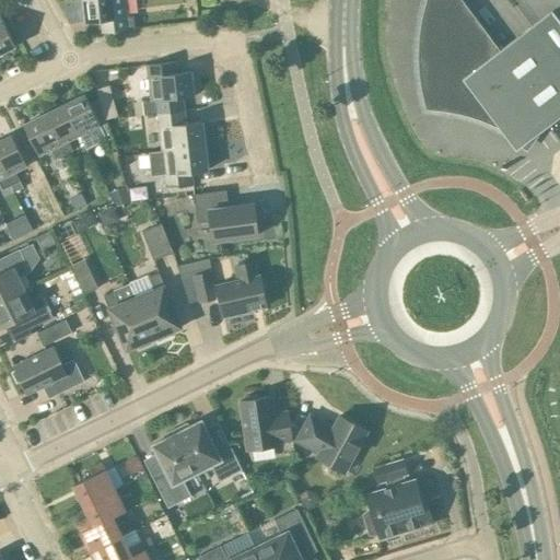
[(130,31),(127,0),(82,0),(85,22),(98,21),(100,34),(130,31)]
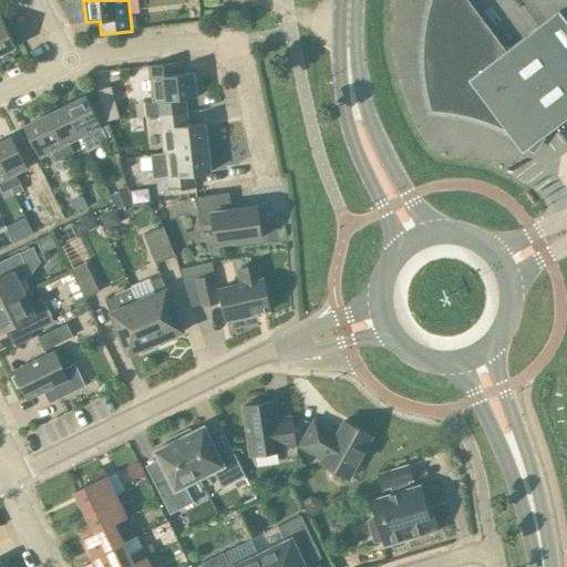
[(509,50),(470,0),(432,0),(432,2),(430,10),(429,19),(426,27),(426,32),(425,38),(425,43),(424,49),(424,54),(424,61),(424,65),(425,74),(426,79),(426,83),(428,88),(429,93),(430,102),(433,111),(439,111),(450,112),(461,114),(470,116),(476,117),(484,121),(492,123),(500,126),(521,154),(532,145),(535,147),(542,137),(566,119),(566,21),(560,12),(509,50)]
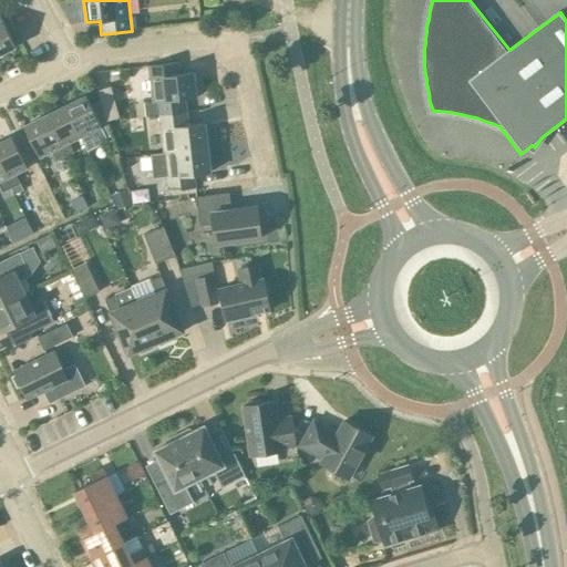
[(0,53),(17,47),(0,12),(0,53)]
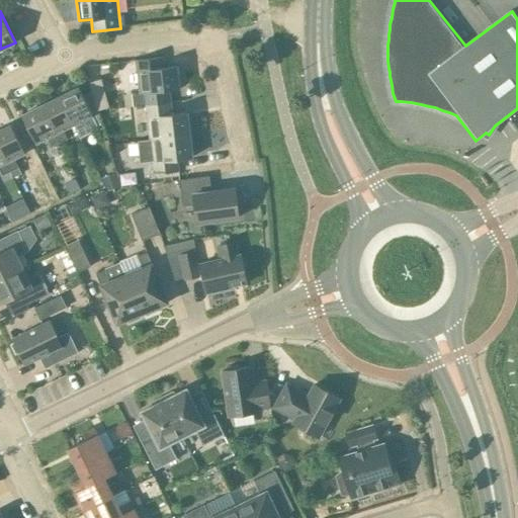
[(171,102),(170,90),(181,89),(178,66),(165,67),(164,57),(137,60),(141,93),(125,95),(127,107),(147,105),(171,102)]
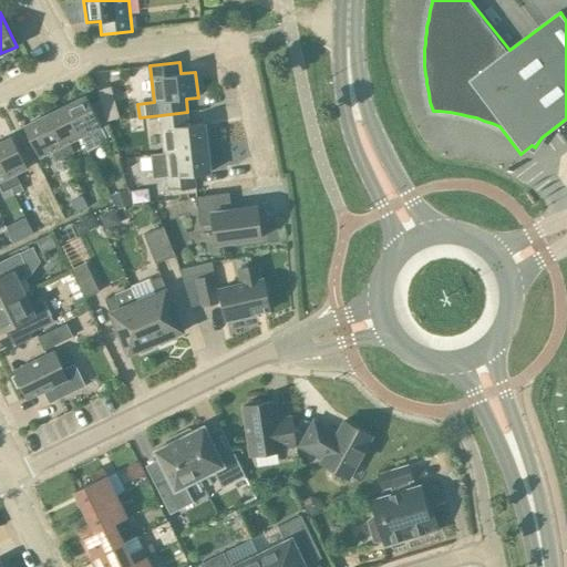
[(109,140),(102,126),(86,95),(65,105),(81,136),(89,151),(109,140)]
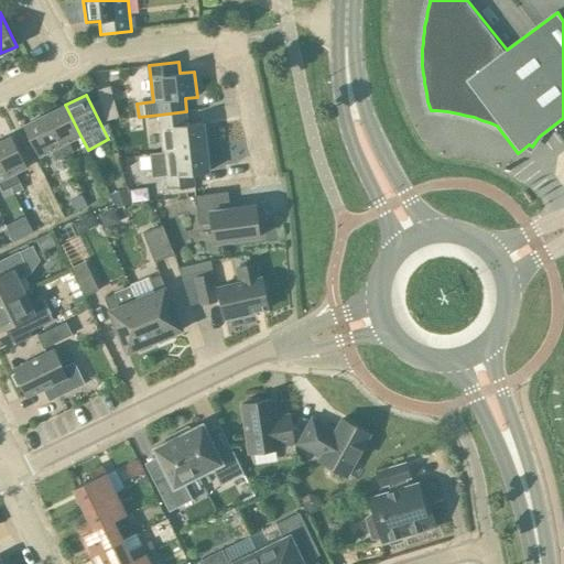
[(65,155),(74,151),(69,141),(80,136),(65,105),(45,115),(65,155)]
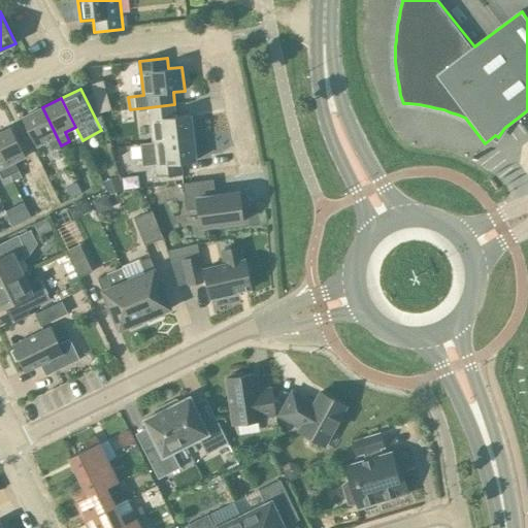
[(176,116),(174,104),(150,107),(154,141),(195,137),(192,114),(176,116)]
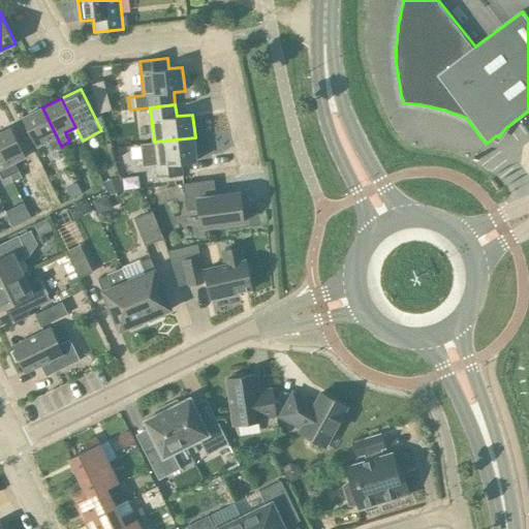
[(61,146),(42,107),(23,117),(37,147),(49,141),(53,150),(61,146)]
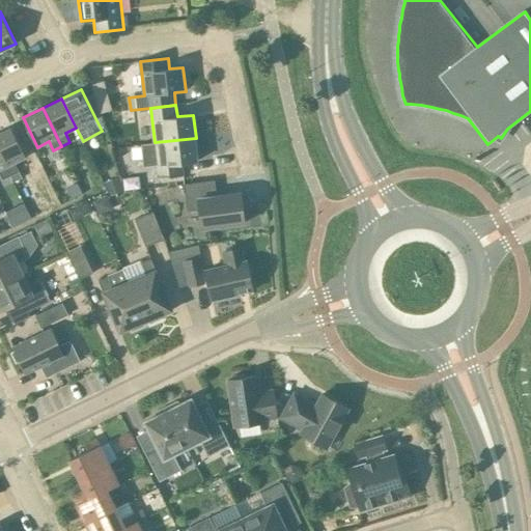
[(0,151),(11,175),(20,171),(16,162),(26,157),(12,128),(0,133),(0,151)]
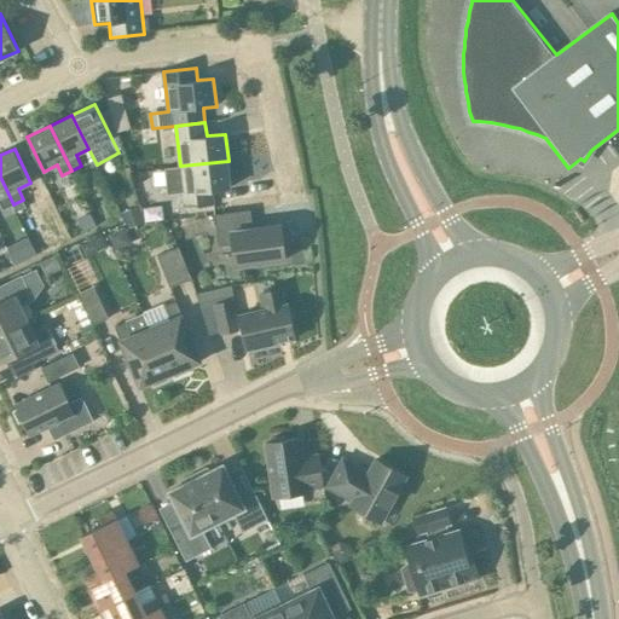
[(180,166),(163,168),(166,194),(183,191),(185,207),(214,203),(213,190),(231,187),(229,161),(180,166)]
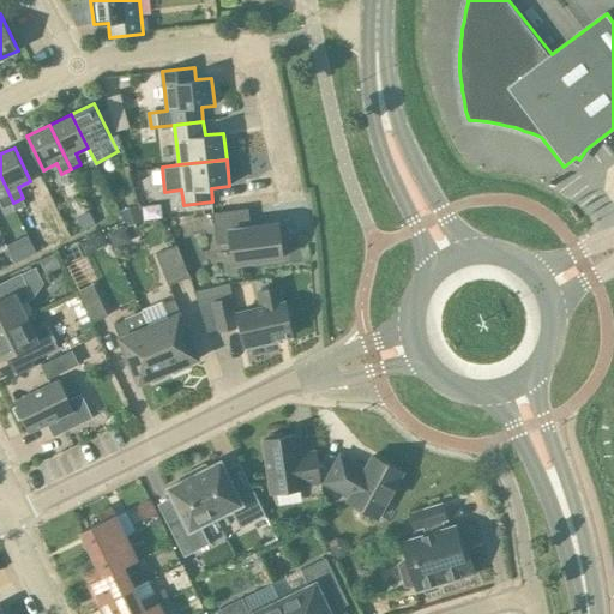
[(13,203),(0,175),(0,200),(4,208),(13,203)]
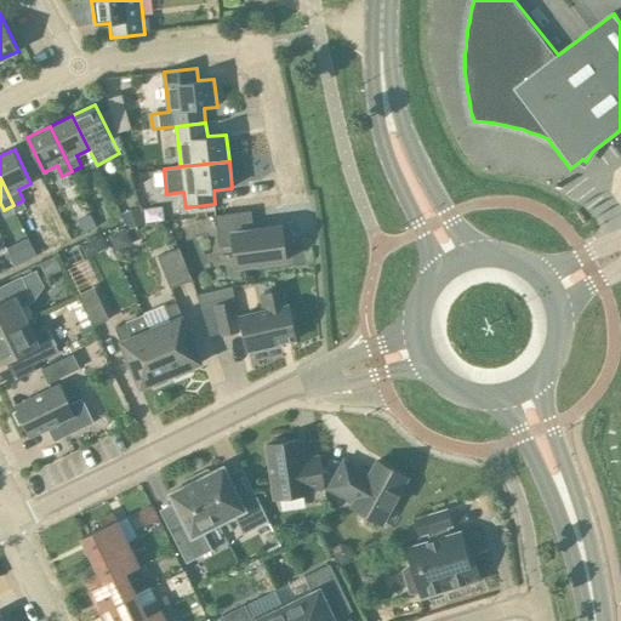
[(140,206),(121,212),(127,229),(144,222),(140,206)]
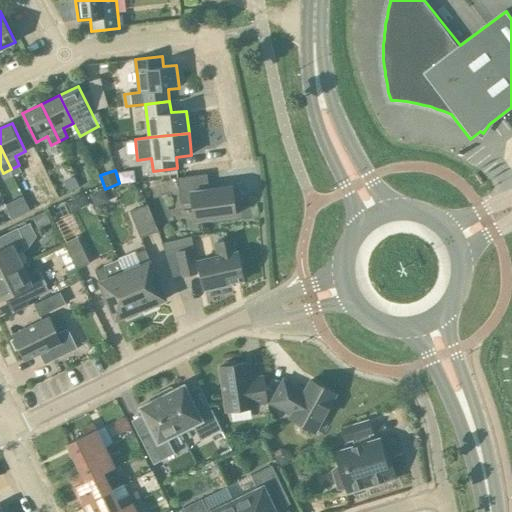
[(209,190),(207,174),(178,177),(181,204),(193,202),(195,220),(236,214),(233,187),(209,190)]
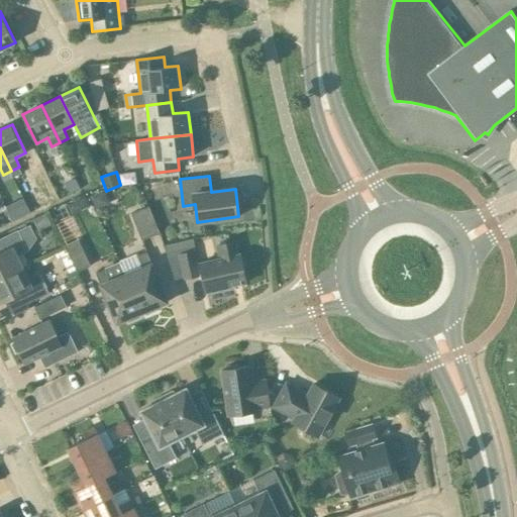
[(75,178),(65,183),(70,193),(80,188),(75,178)]
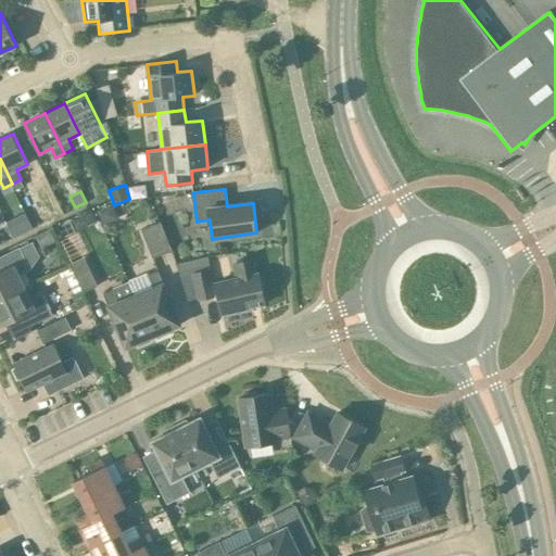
[(111,205),(98,211),(103,223),(115,218),(111,205)]
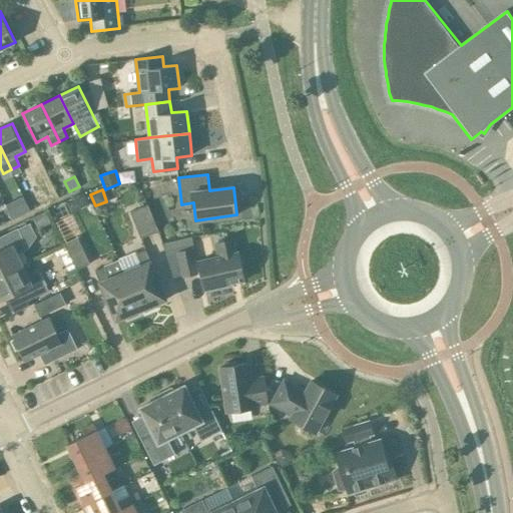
[(84,194),(75,198),(80,208),(89,203),(84,194)]
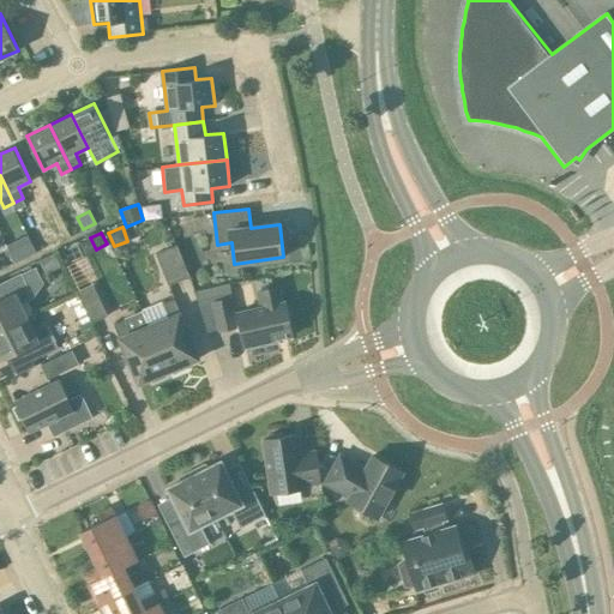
[(8,250),(16,263),(37,252),(30,239),(8,250)]
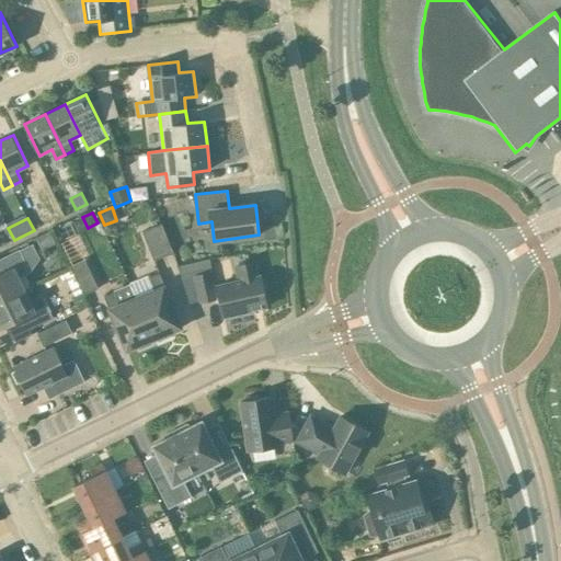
[(157,263),(174,255),(173,253),(162,226),(145,232),(157,263)]
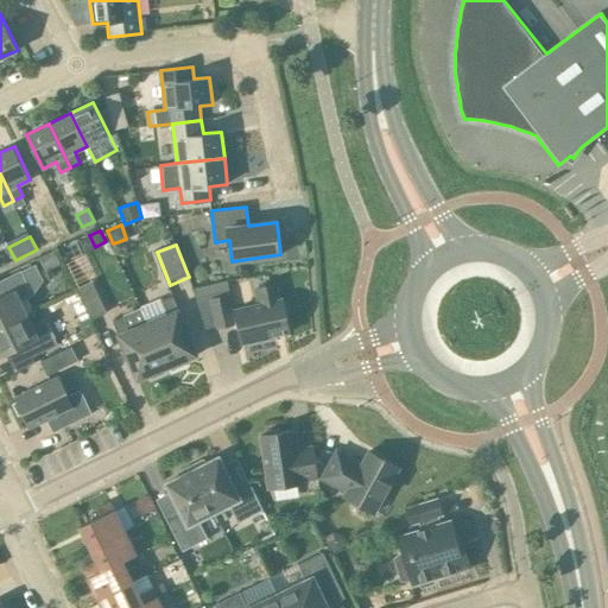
[(33,293),(45,282),(36,263),(21,270),(0,279),(0,285),(5,295),(0,296),(0,327),(26,314),(20,301),(33,293)]
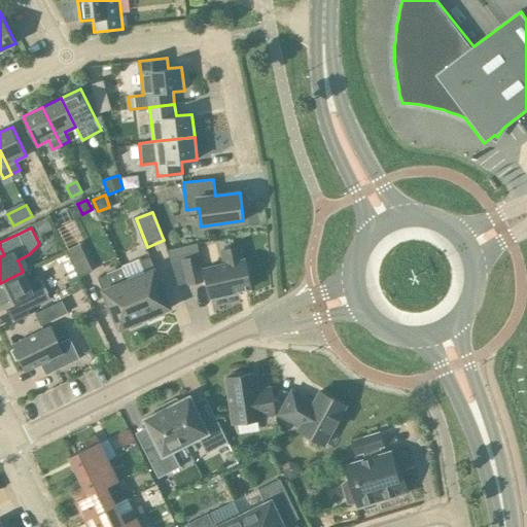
[(63,239),(68,249),(79,244),(74,233),(63,239)]
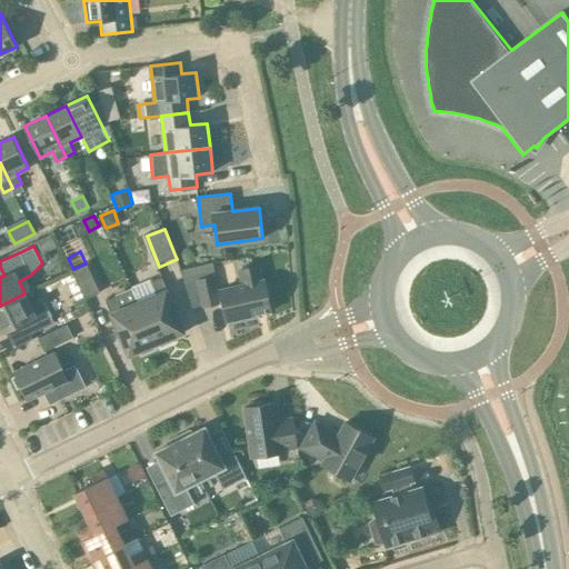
[(88,301),(102,293),(89,265),(73,272),(88,301)]
